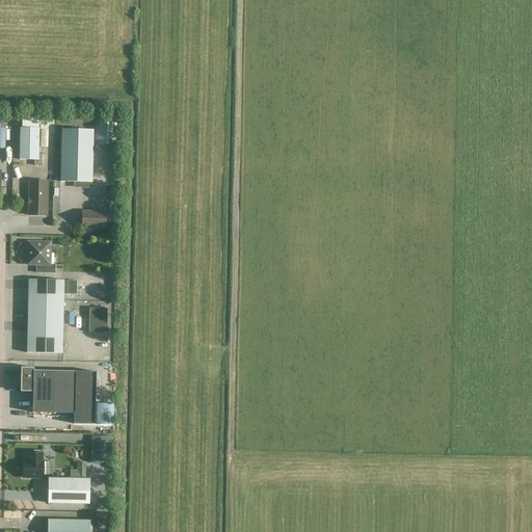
[(38,129),(20,129),(19,160),(34,160),(34,166),(42,166),(42,155),(38,155),(38,129)]
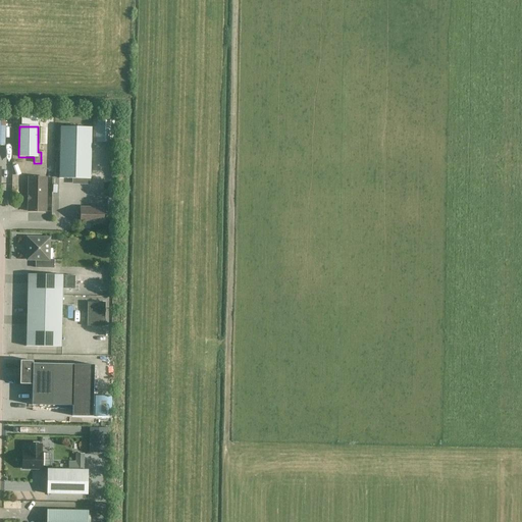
[(91,127),(60,127),(59,178),(76,179),(76,184),(89,184),(89,179),(90,179),(91,127)]
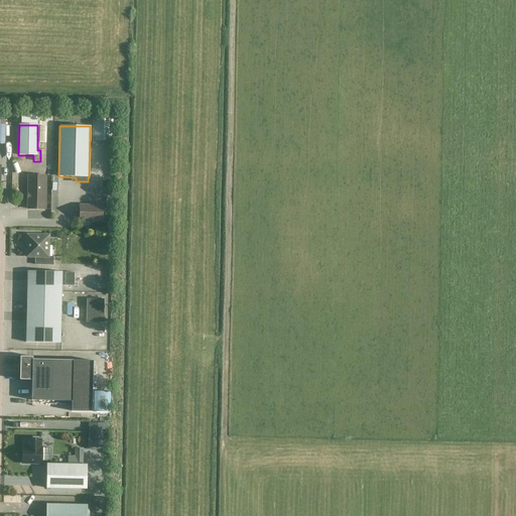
[(45,176),(28,175),(27,209),(44,210),(45,176)]
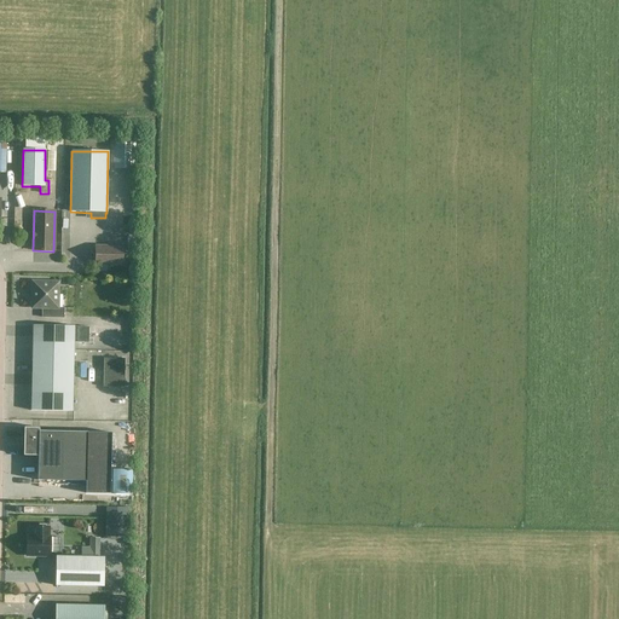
[(122,246),(114,246),(113,247),(96,247),(94,265),(122,266),(122,246)]
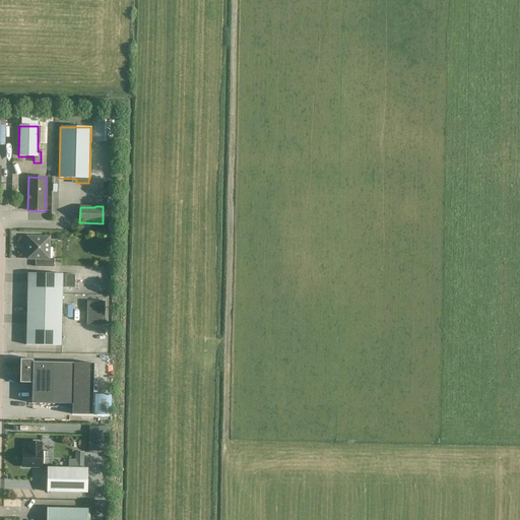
[(49,238),(27,237),(26,259),(37,259),(37,267),(54,267),(54,259),(49,259),(49,238)]
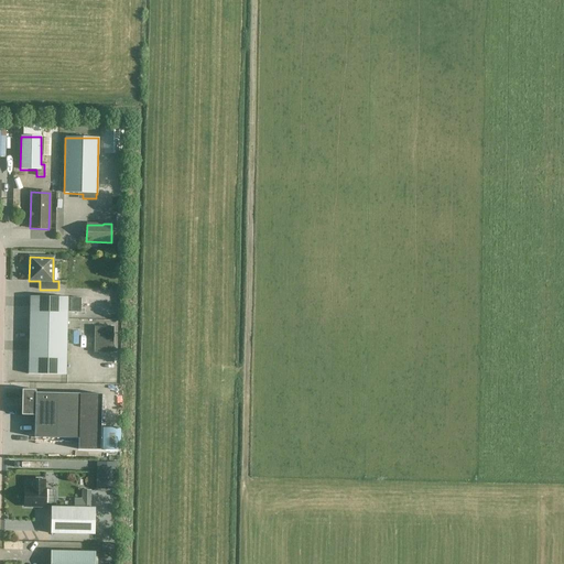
[(67,297),(30,296),(28,375),(66,376),(67,297)]
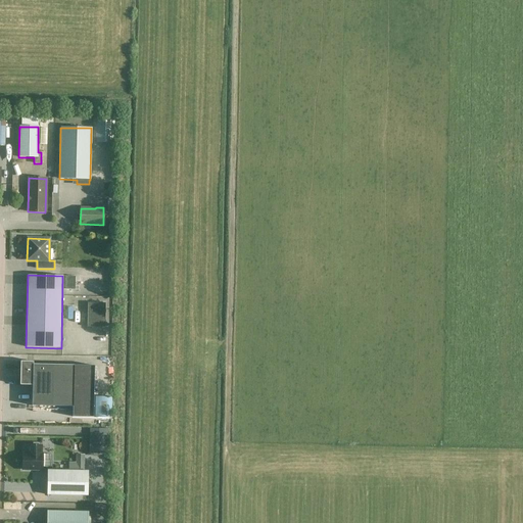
[(115,354),(114,378),(124,378),(124,355),(115,354)]
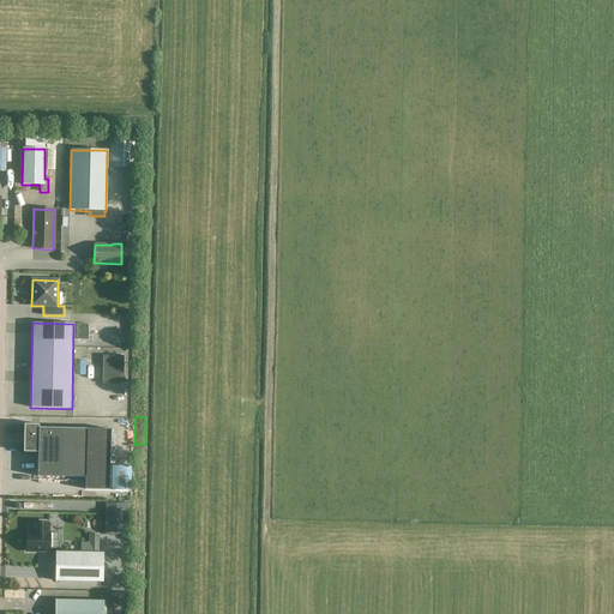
[(131,421),(102,420),(102,429),(108,429),(108,441),(130,441),(131,421)]
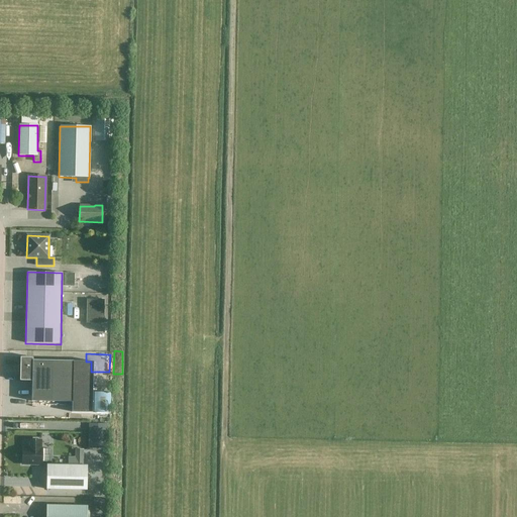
[(73,362),(32,360),(31,401),(72,402),(73,362)]
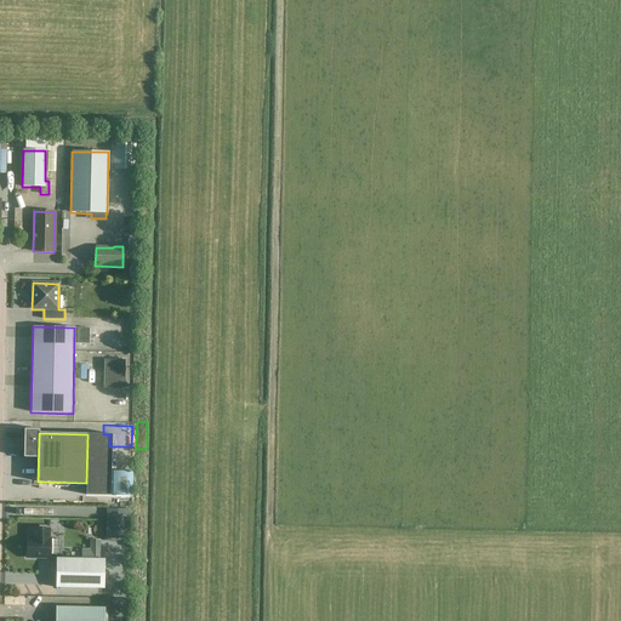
[(135,489),(109,488),(109,507),(134,508),(135,489)]
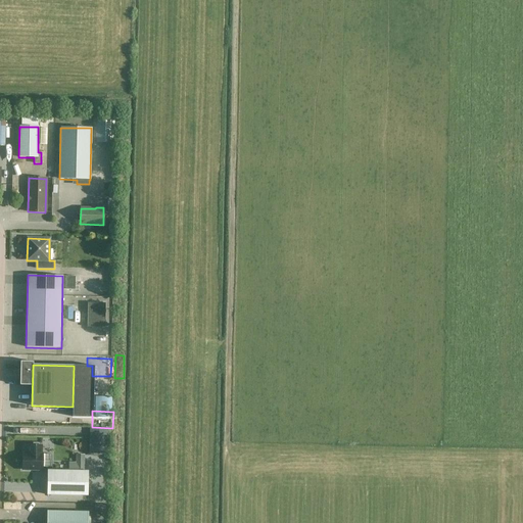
[(42,445),(30,445),(29,454),(22,454),(22,470),(42,470),(42,454),(41,454),(42,445)]
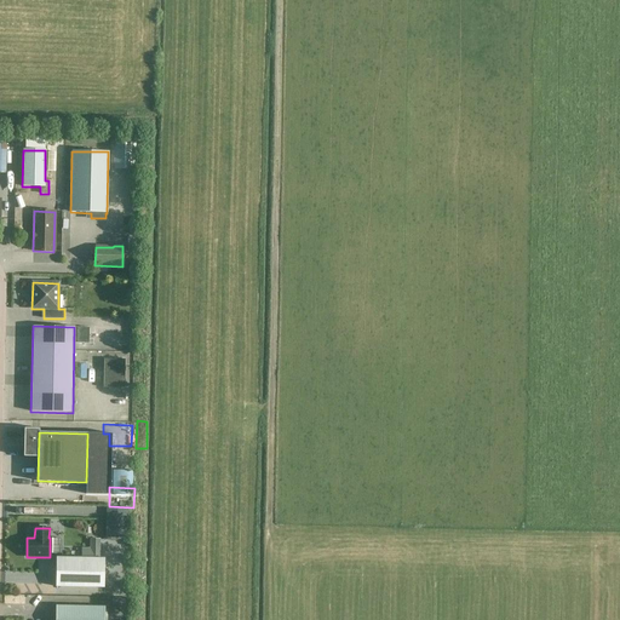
[(104,558),(56,557),(55,586),(103,587),(104,558)]
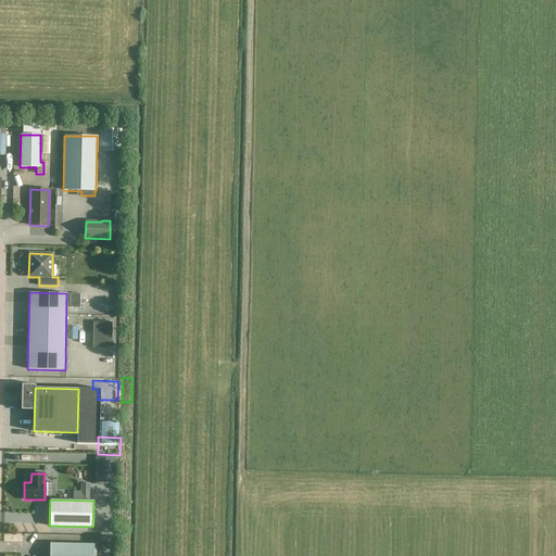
[(92,555),(93,544),(50,543),(49,555),(92,555)]
